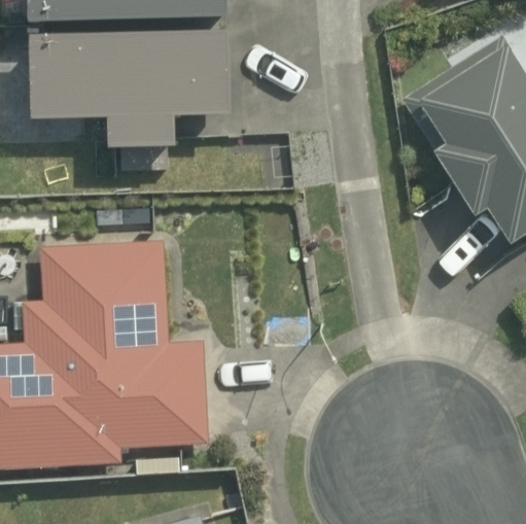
[(28,0),(29,21),(229,16),(228,0),(28,0)]
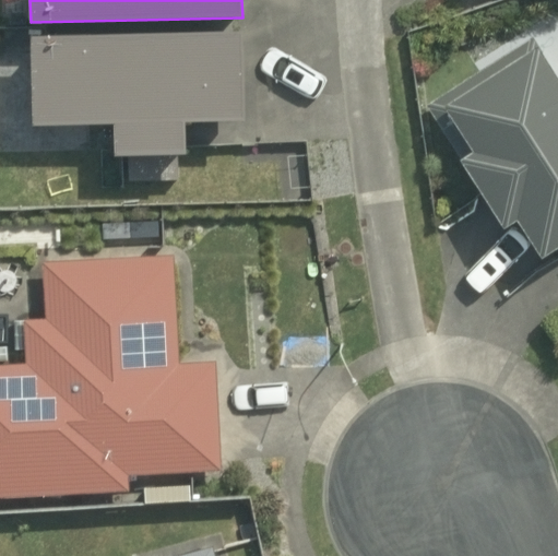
[(244,122),(241,31),(28,36),(31,126),(114,123),(115,155),(187,153),(186,125),(244,122)]
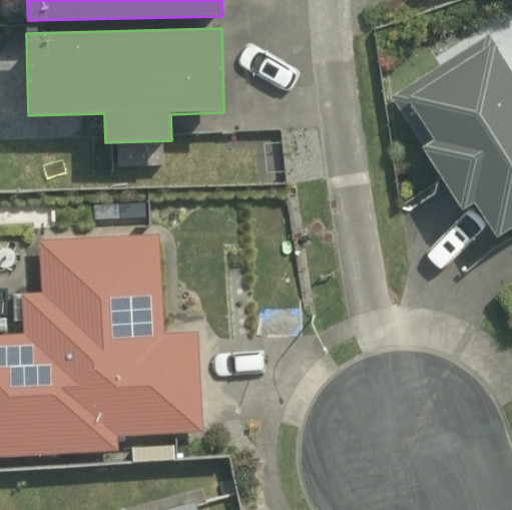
[(477,201),(498,236),(511,226),(511,68),(494,41),(484,47),(479,38),(384,101),(426,169),(437,163),(466,207),(477,201)]
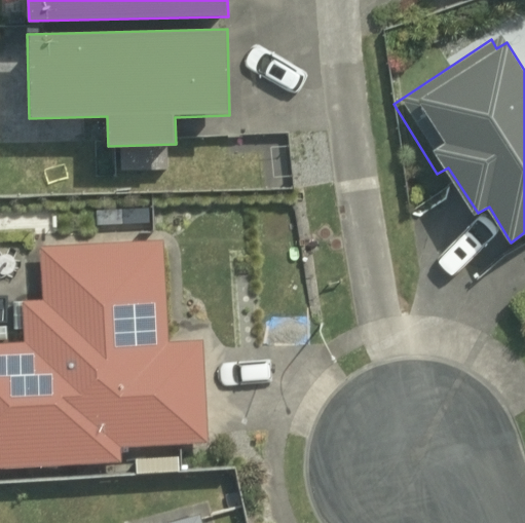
[(0,471),(121,463),(120,449),(207,444),(200,340),(167,342),(161,237),(39,245),(42,299),(21,300),(23,339),(0,340),(0,471)]
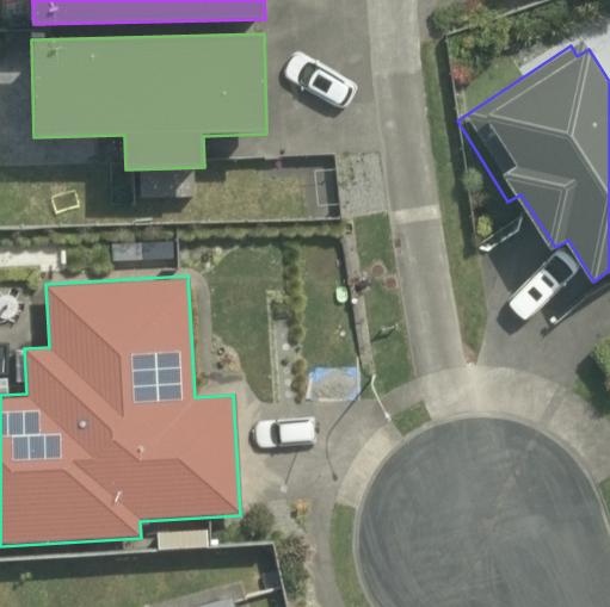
[(234,606),(230,594),(188,606),(234,606)]
